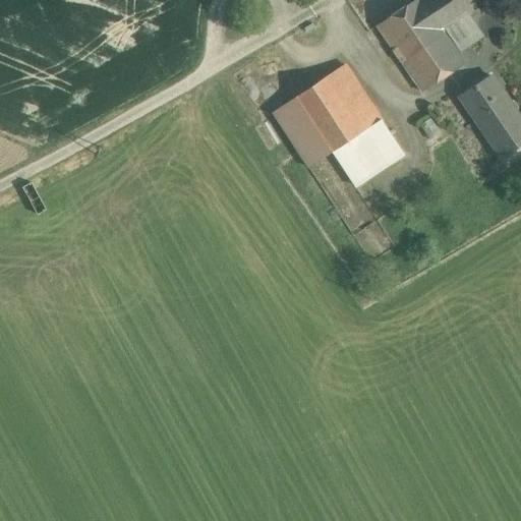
[(416,0),(378,25),(422,92),(467,63),(460,53),(444,30),(468,12),(478,6),(473,0),(416,0)]
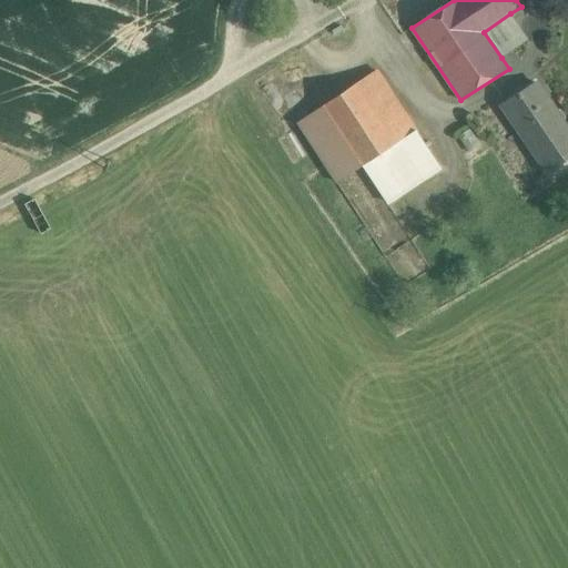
[(484,32),(501,58),(528,40),(510,13),(484,32)]
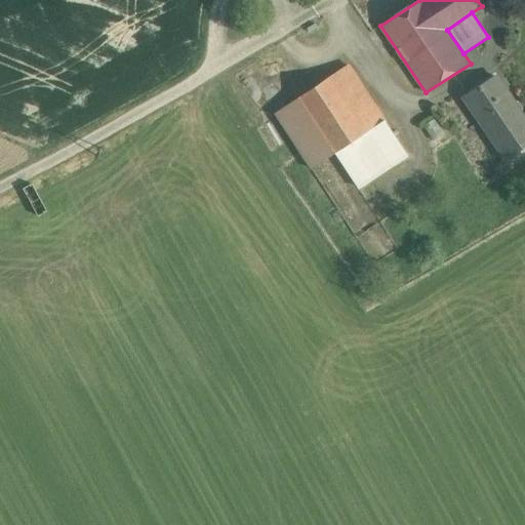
[(348,66),(275,114),(311,168),(334,153),(385,120),(348,66)]
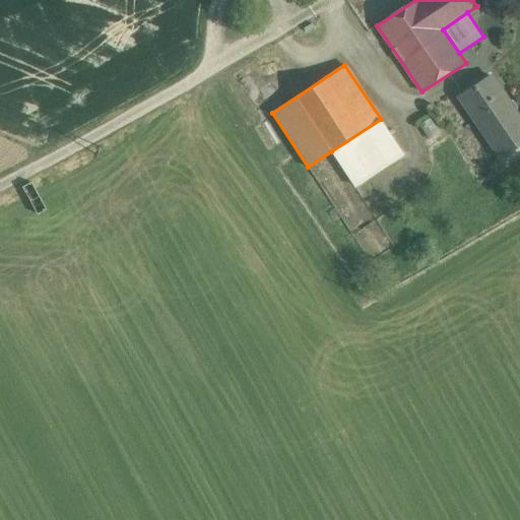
[(519,144),(519,118),(491,75),(459,96),(501,157),(519,144)]
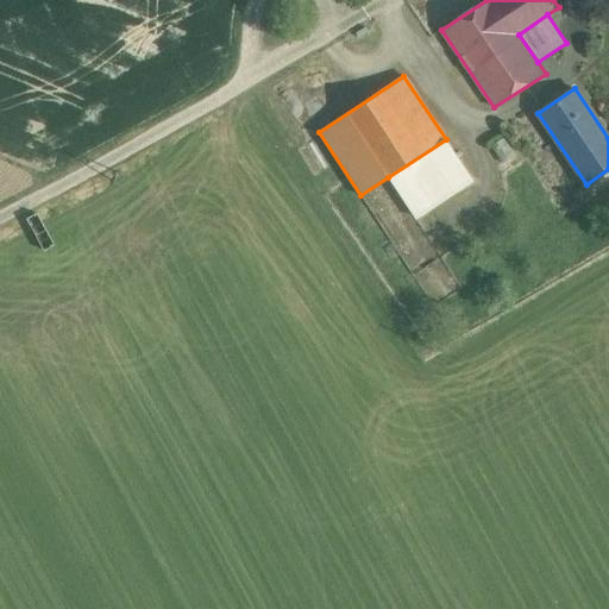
[(446,139),(388,177),(415,219),(472,181),(446,139)]
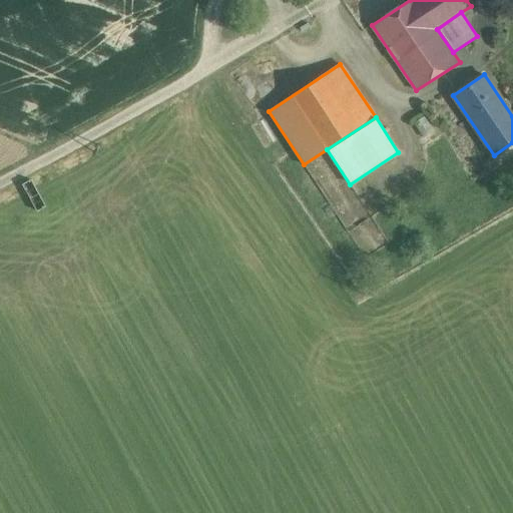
All buildings are outlined.
